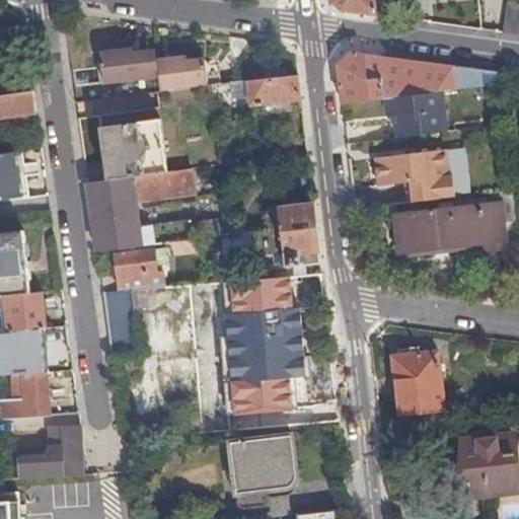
[(343,11),(379,15),(377,0),(334,0),(335,3),(343,11)]
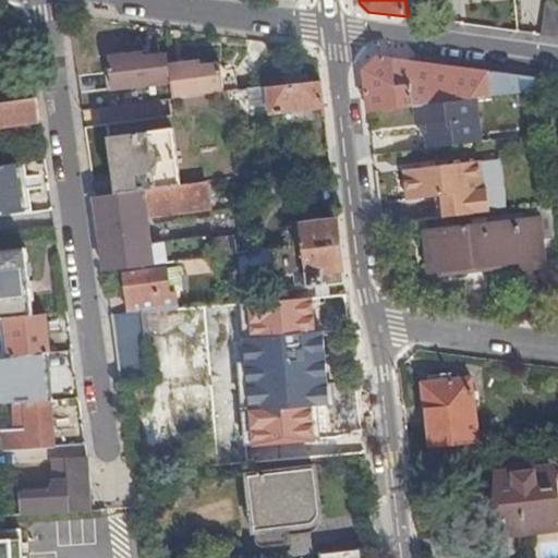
[(557,3),(547,2),(543,35),(557,36),(557,3)]
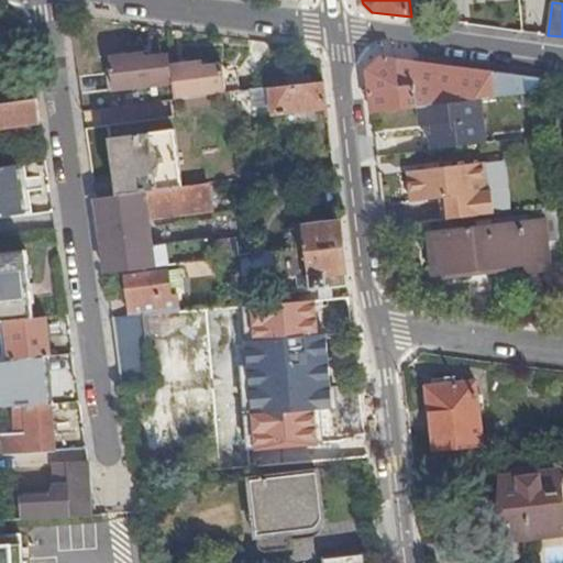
[(114,90),(166,85),(164,56),(147,58),(146,54),(111,57),(113,73),(114,90)]
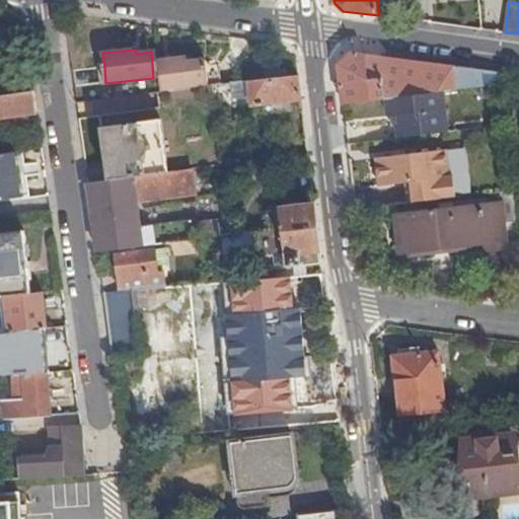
[(153,78),(160,77),(158,61),(157,52),(151,52),(153,78)]
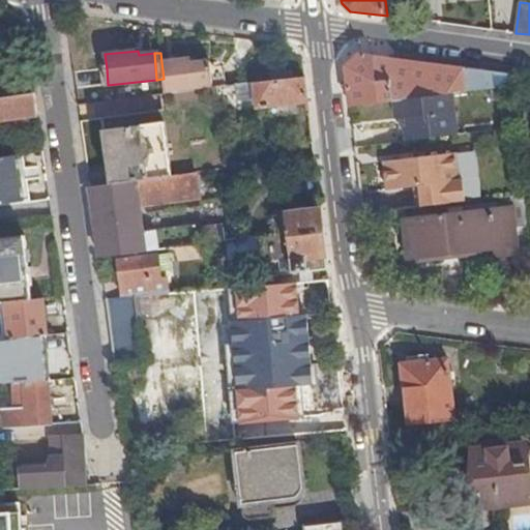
[(346,66),(351,106),(394,100),(454,93),(513,87),(511,74),(360,53),(346,66)]
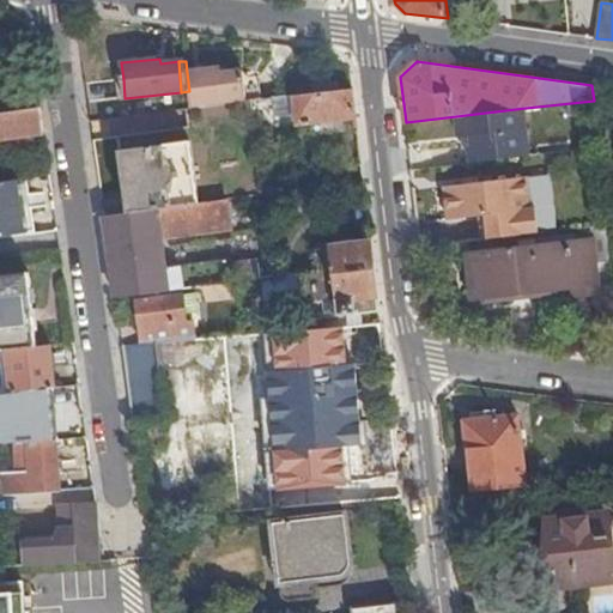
[(189,91),(192,108),(248,101),(244,71),(224,73),(223,68),(187,72),(189,91)]
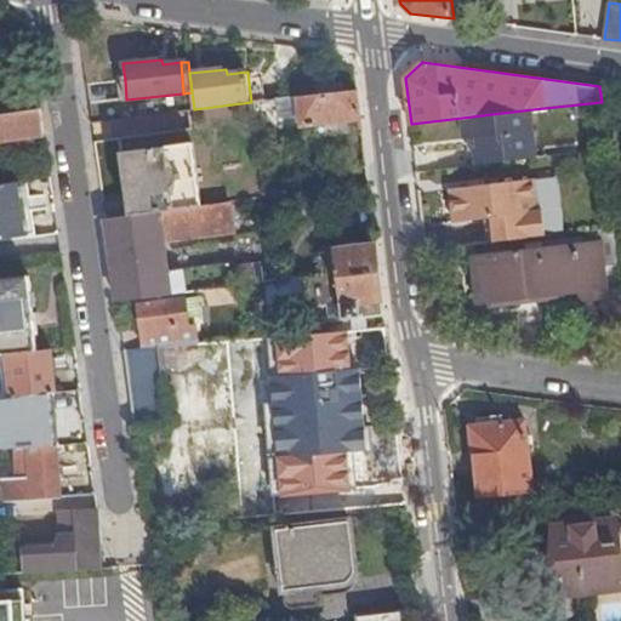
[(0,112),(11,112),(10,74),(0,74),(0,112)]
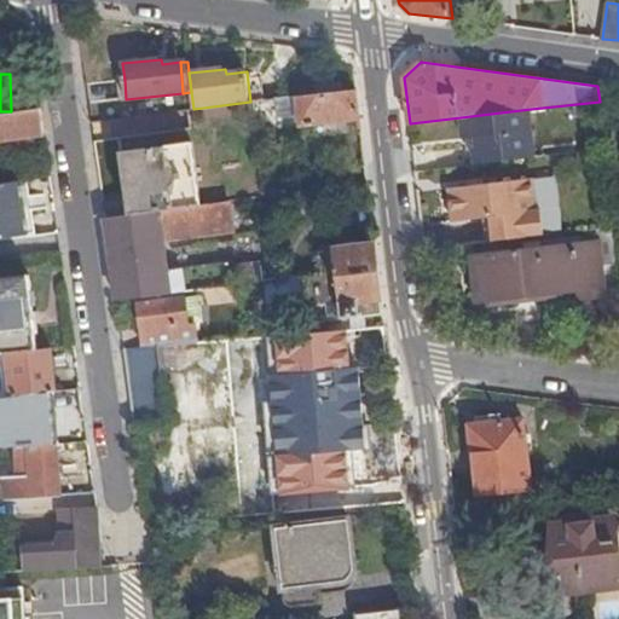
[(300,125),(360,119),(357,90),(275,99),(278,120),(299,116),(300,125)]
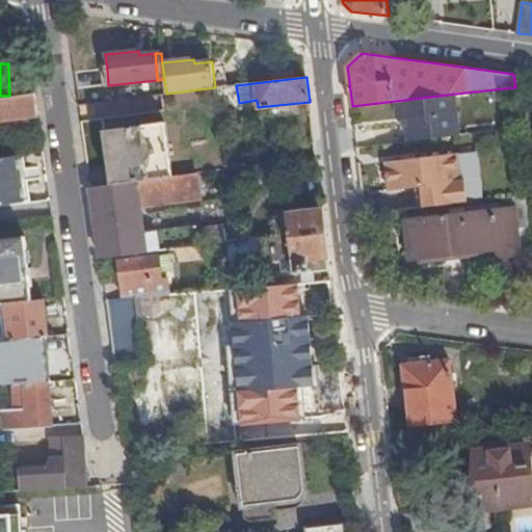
[(0,121),(37,116),(34,94),(0,98),(0,121)]
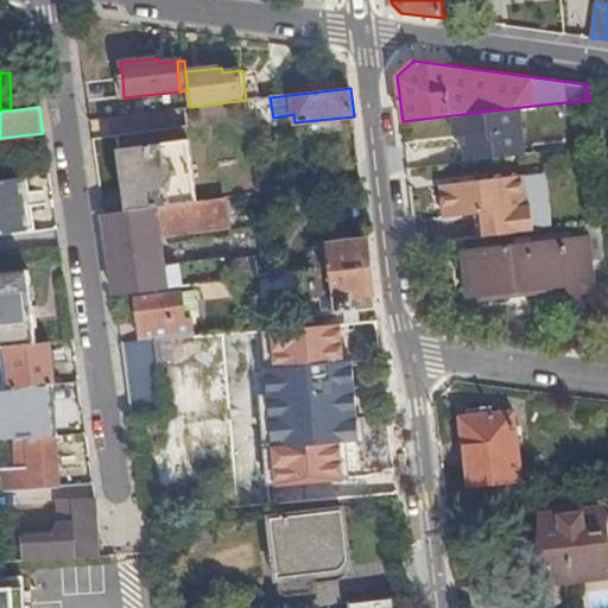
[(466,144),(468,162),(526,154),(521,107),(453,115),(455,135),(468,134),(468,143),(466,144)]
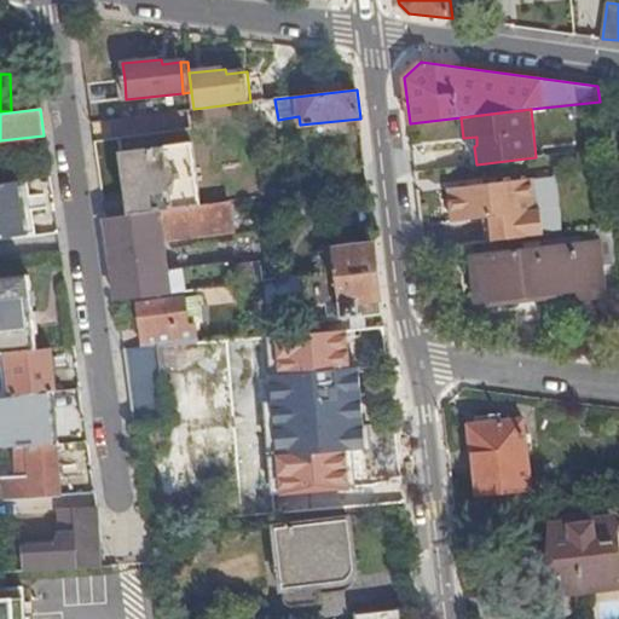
[(122,150),(131,215),(202,206),(194,142),(122,150)]
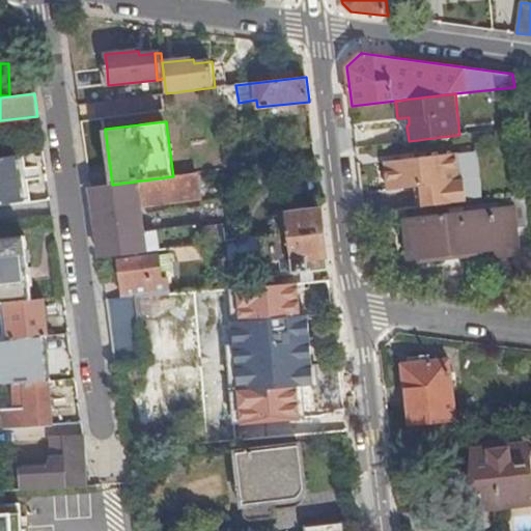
[(42,144),(39,130),(7,135),(9,148),(42,144)]
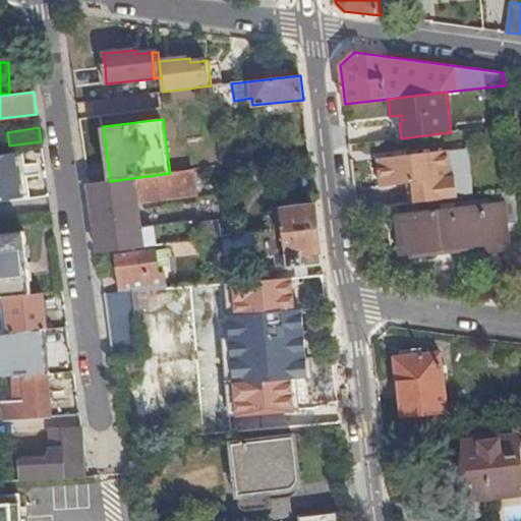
[(415,204),(459,198),(456,177),(452,178),(449,151),(379,159),(382,187),(414,183),(415,204)]
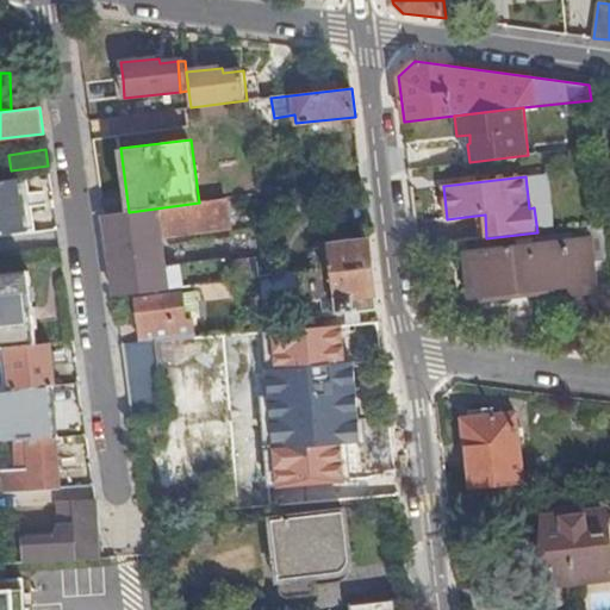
[(0,237),(27,235),(22,195),(19,179),(0,181),(0,237)]
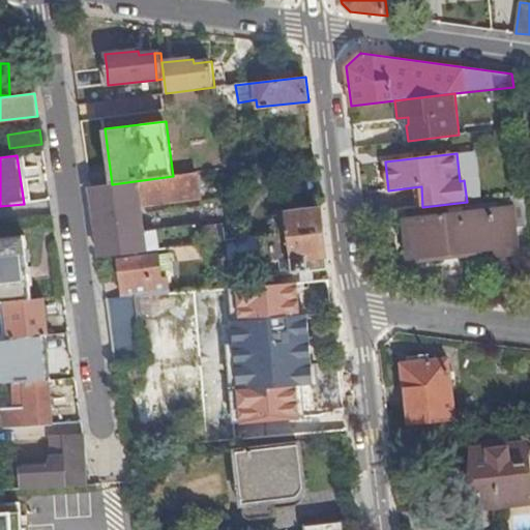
[(24,204),(31,203),(26,169),(19,170),(24,204)]
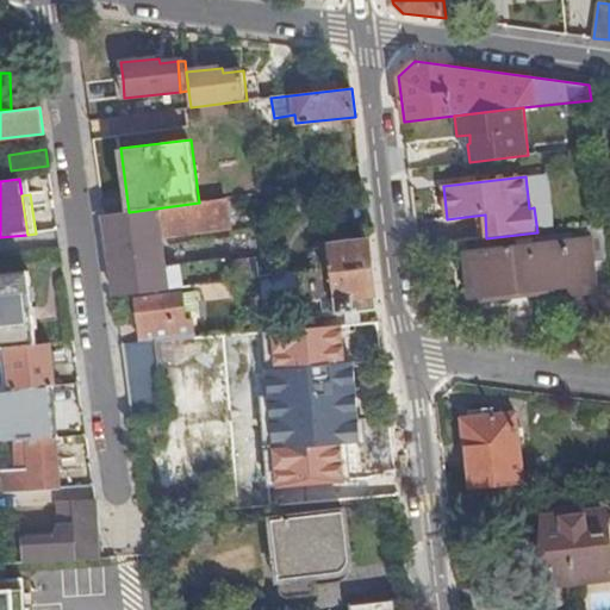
[(104,216),(114,296),(145,292),(175,287),(235,280),(261,275),(274,274),(273,262),(259,265),(256,260),(230,262),(230,259),(195,262),(163,267),(160,235),(192,231),(229,225),(225,198),(199,203),(129,212),(104,216)]
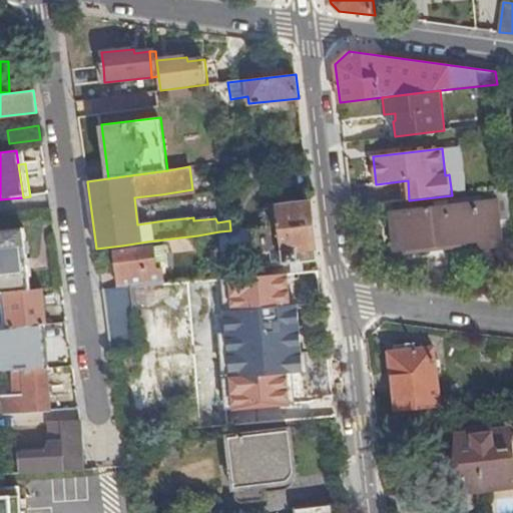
[(508,188),(495,190),(496,200),(483,202),(482,197),(448,200),(449,206),(435,207),(391,211),(396,250),(480,241),(481,248),(501,246),(499,221),(512,220),(510,197),(508,188)]
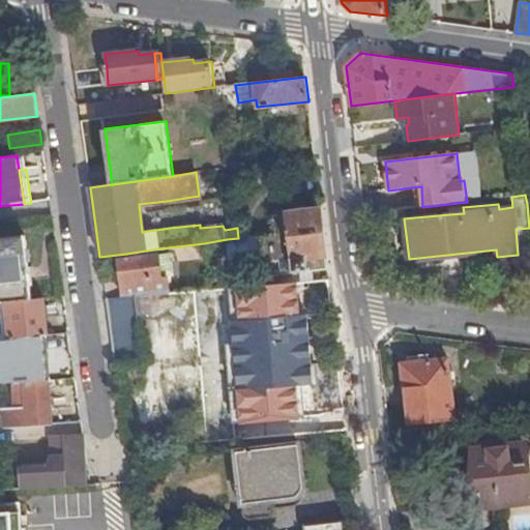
[(170,228),(167,201),(139,204),(142,232),(170,228)]
